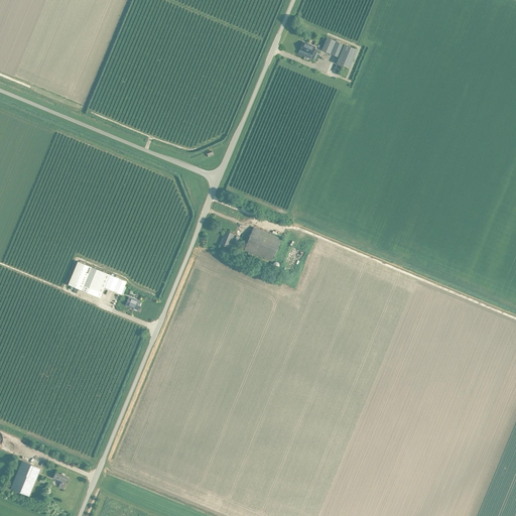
[(327,37),(321,50),(331,54),(336,41),(327,37)]
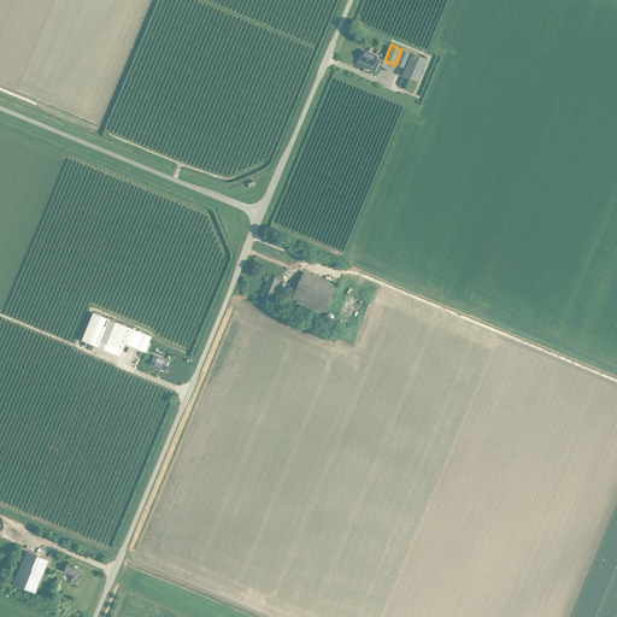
[(401,50),(395,65),(405,69),(411,53),(401,50)]
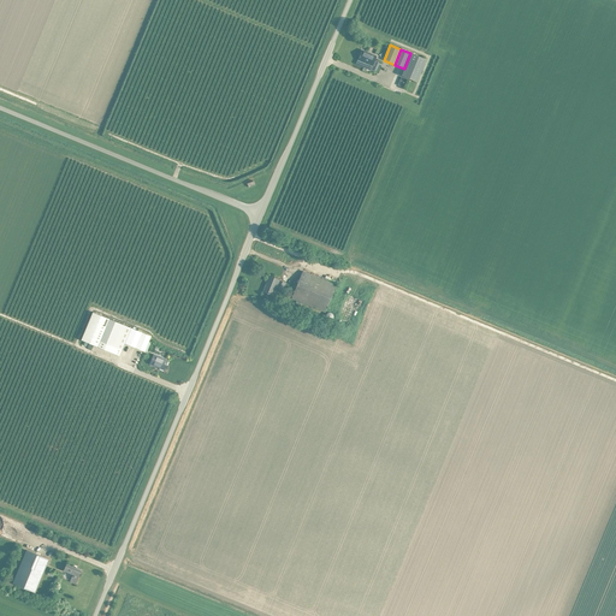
[(372,66),(377,57),(361,51),(357,60),(372,66)]
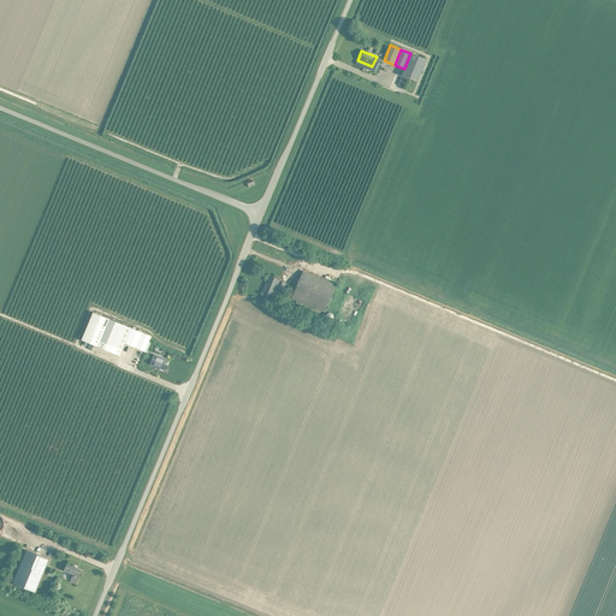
[(426,60),(410,53),(404,69),(401,76),(416,82),(426,60)]
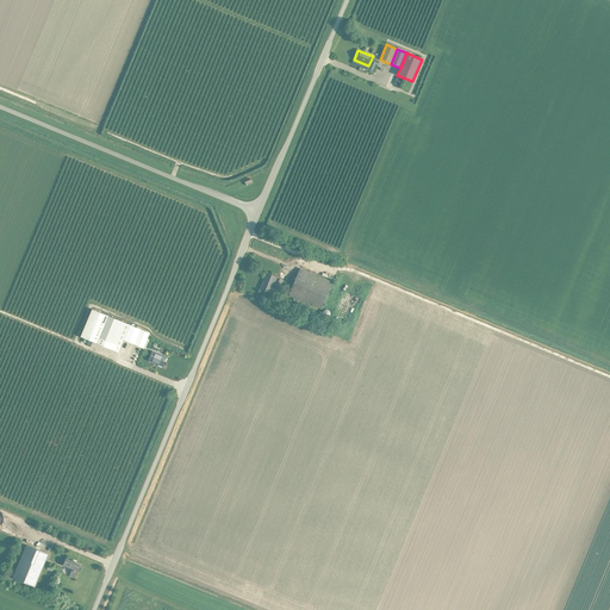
[(322,310),(332,282),(299,269),(288,296),(322,310)]
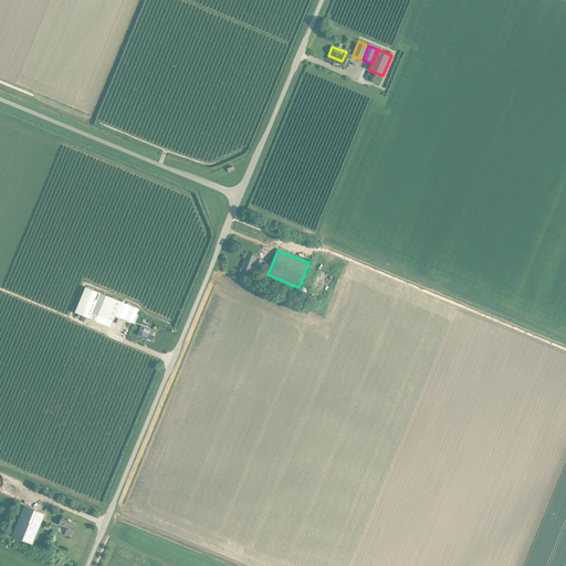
[(254,264),(257,258),(247,254),(244,258),(245,259),(242,268),(250,271),(253,264),(254,264)]
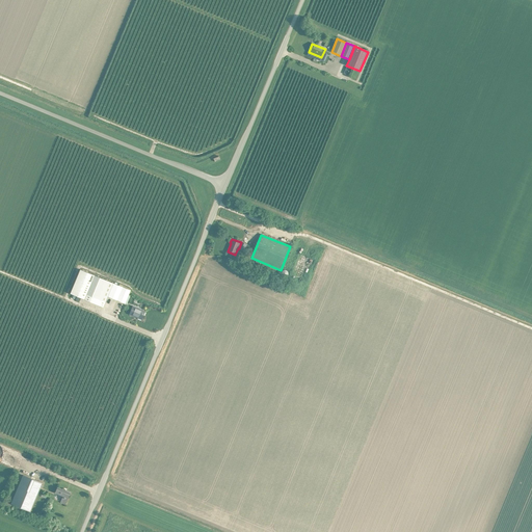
[(103,308),(108,296),(113,284),(80,269),(70,293),(103,308)]
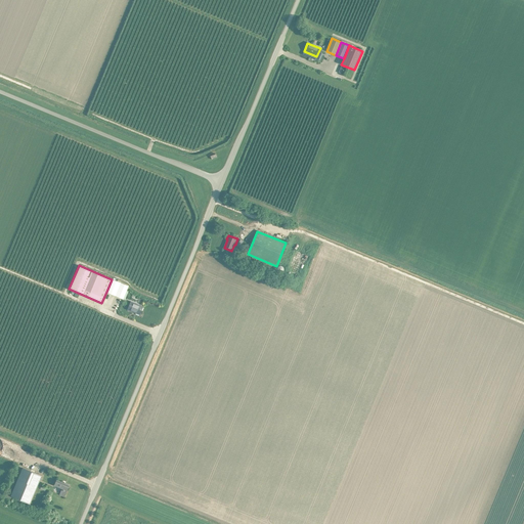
[(106,292),(116,296),(121,284),(112,279),(106,292)]
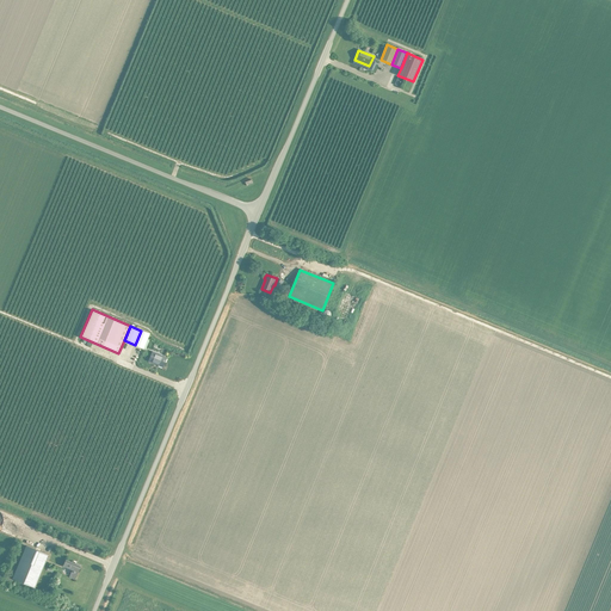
[(141,331),(135,345),(143,349),(149,333),(141,331)]
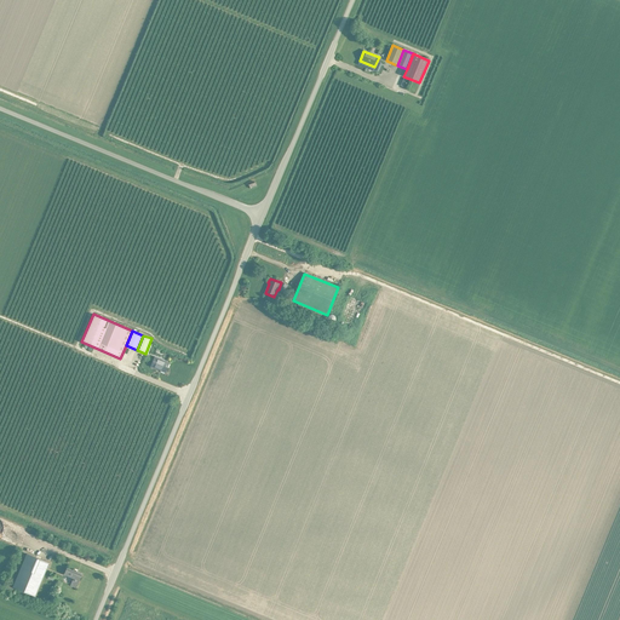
[(165,373),(170,363),(154,357),(150,367),(165,373)]
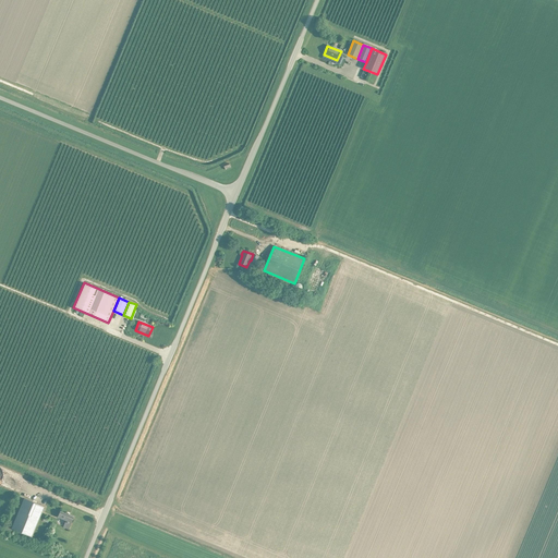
[(32,537),(44,507),(24,498),(11,529),(32,537)]
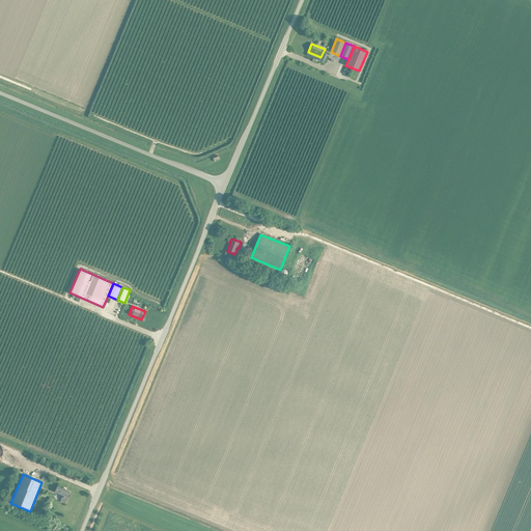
[(65,504),(70,492),(57,486),(55,492),(62,495),(60,502),(65,504)]
